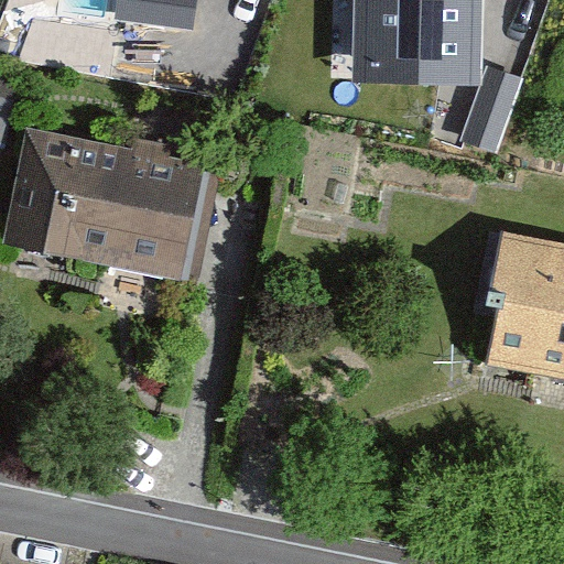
[(193,0),(120,0),(119,18),(191,26),(193,0)]
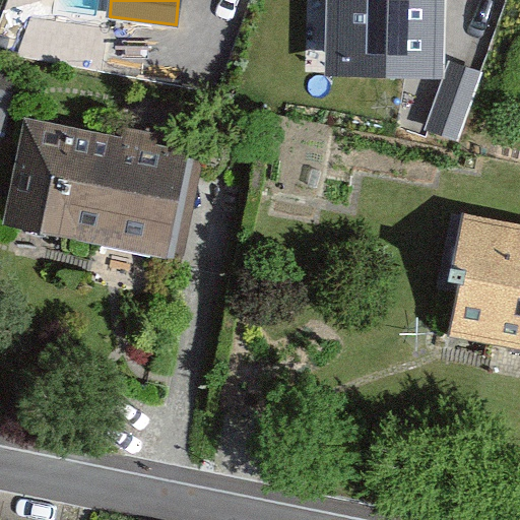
[(433,0),(344,0),(343,62),(432,64),(433,0)]
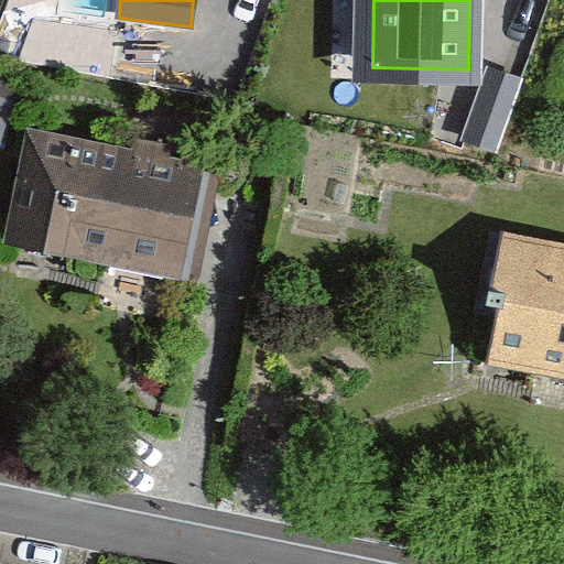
[(0,140),(12,99),(0,95),(0,140)]
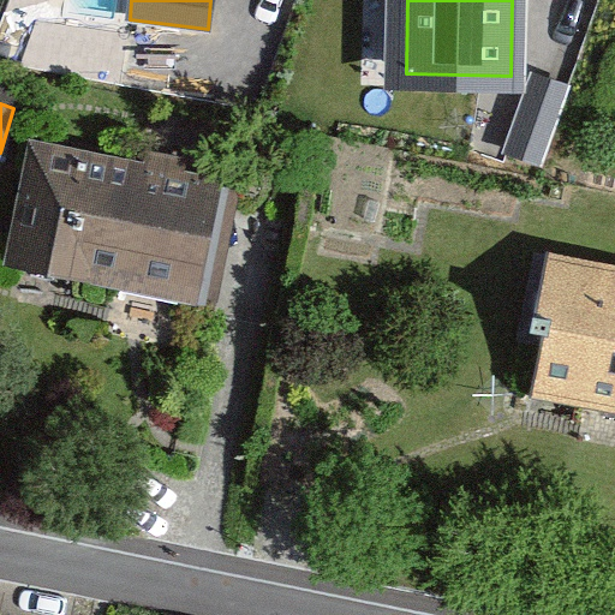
[(197,294),(221,177),(29,137),(3,264),(89,282),(91,273),(197,294)]
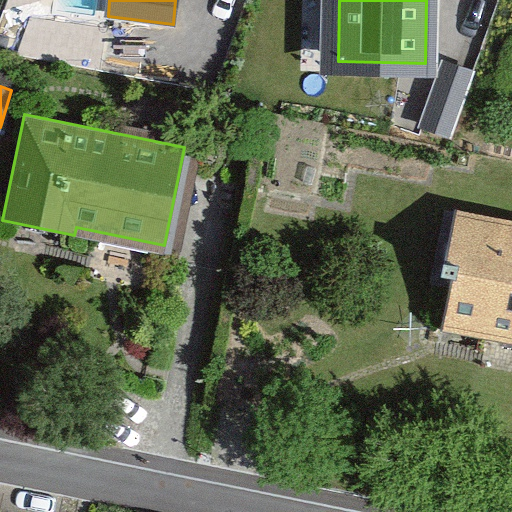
[(511,220),(471,213),(448,340),(511,350),(511,220)]
